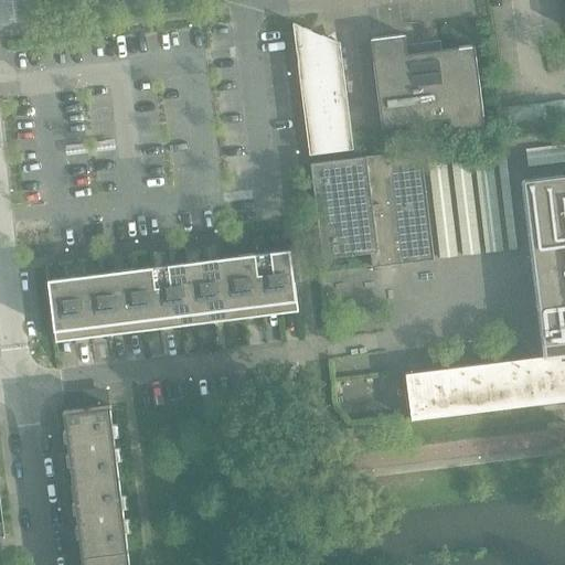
[(340,44),(328,39),(295,25),(295,24),(294,24),(310,156),(354,151),(341,44),(340,44)]
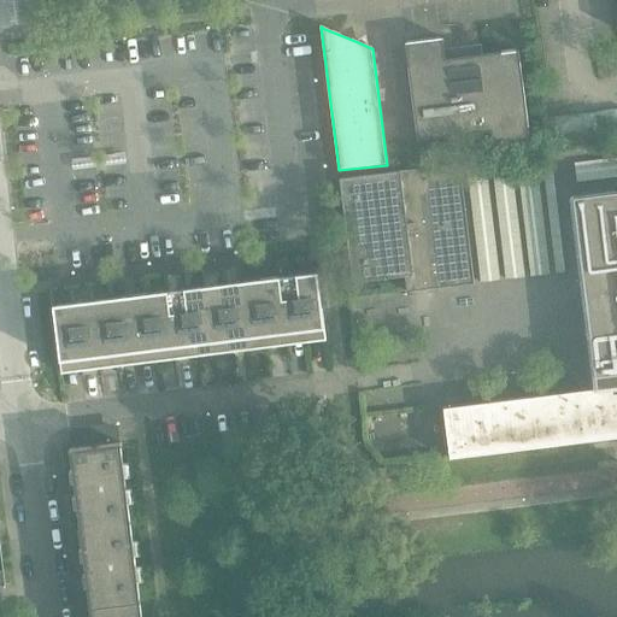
[(492,131),(493,145),(530,140),(519,51),(483,56),(482,46),(445,51),(444,39),(406,43),(406,45),(418,141),(492,131)]
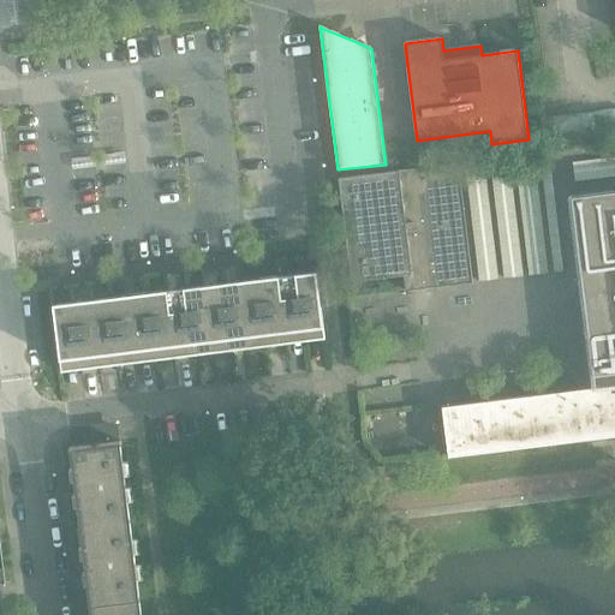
[(614,108),(549,118),(553,142),(614,133),(614,108)]
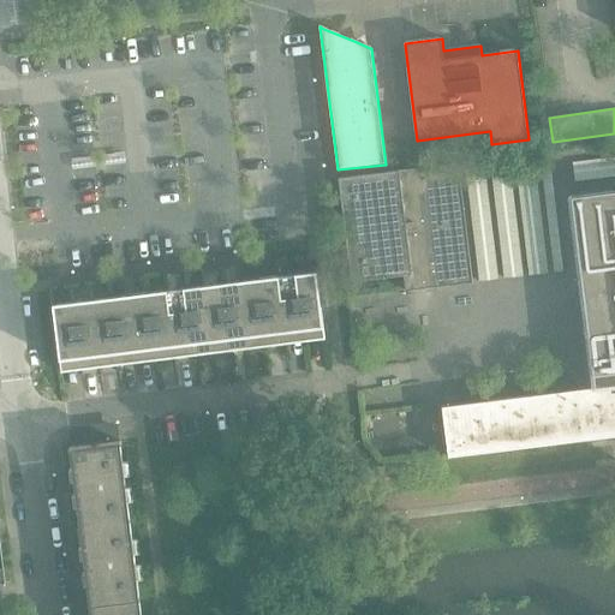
[(404,276),(406,292),(473,284),(459,163),(339,179),(352,282),(404,276)]
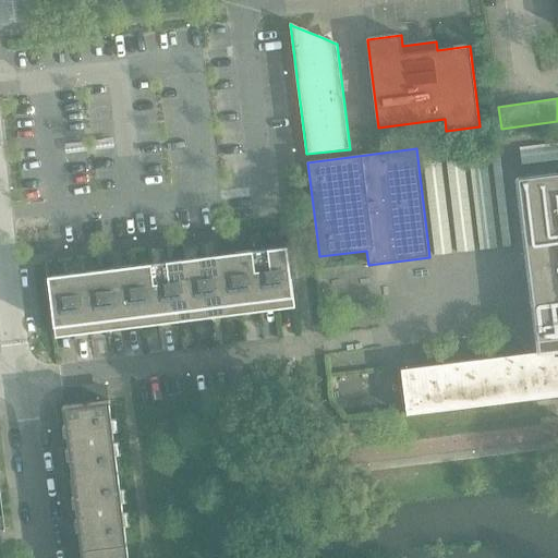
[(517,180),(516,180),(516,182),(517,182),(520,205),(519,205),(519,207),(520,207),(523,229),(522,230),(522,231),(523,231),(526,254),(524,254),(525,256),(526,256),(529,279),(528,279),(528,281),(530,280),(532,303),(531,304),(531,305),(532,305),(535,328),(534,328),(534,330),(535,330),(538,351),(536,351),(537,353),(401,370),(407,415),(557,396),(557,171),(517,177),(517,180)]
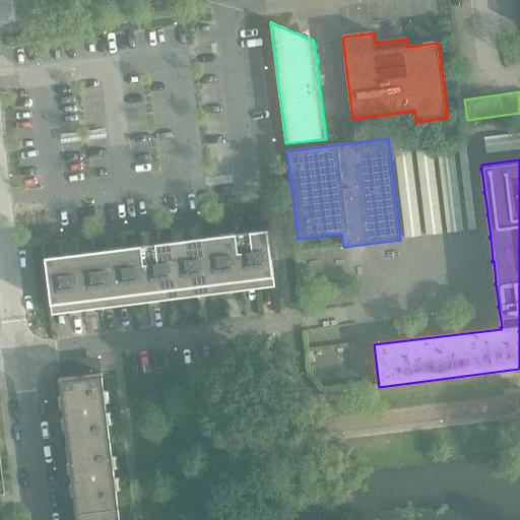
[(252,232),(259,288),(274,286),(273,277),(274,277),(268,230),(252,232)]
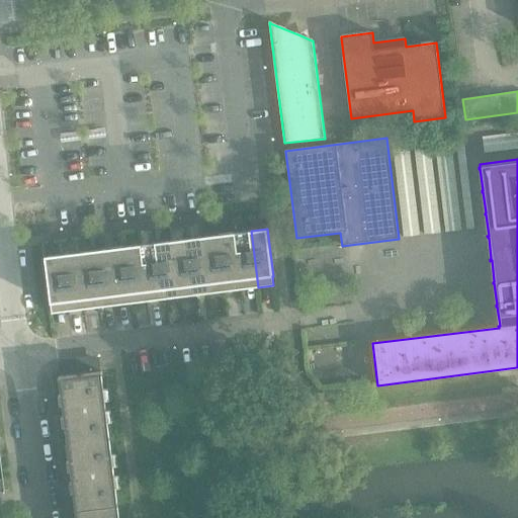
[(235,233),(242,289),(258,287),(251,231),(235,233)]
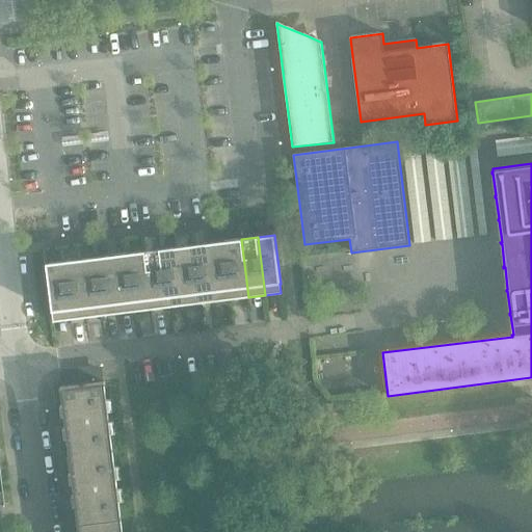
[(225,241),(233,299),(248,297),(241,239),(225,241)]
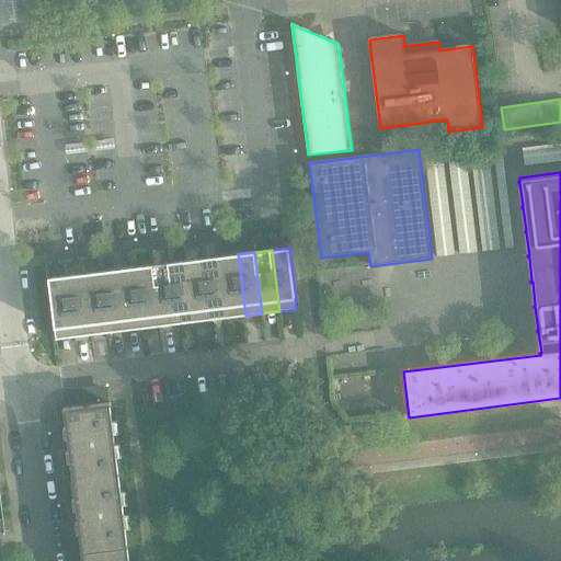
[(238,254),(220,256),(228,318),(245,316),(238,254)]
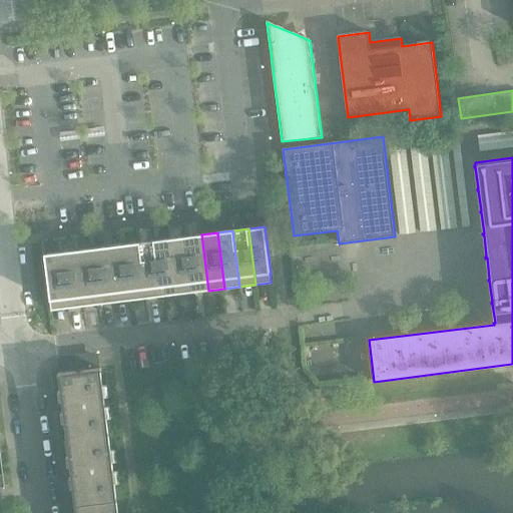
[(201,234),(185,236),(192,293),(208,291),(201,234)]
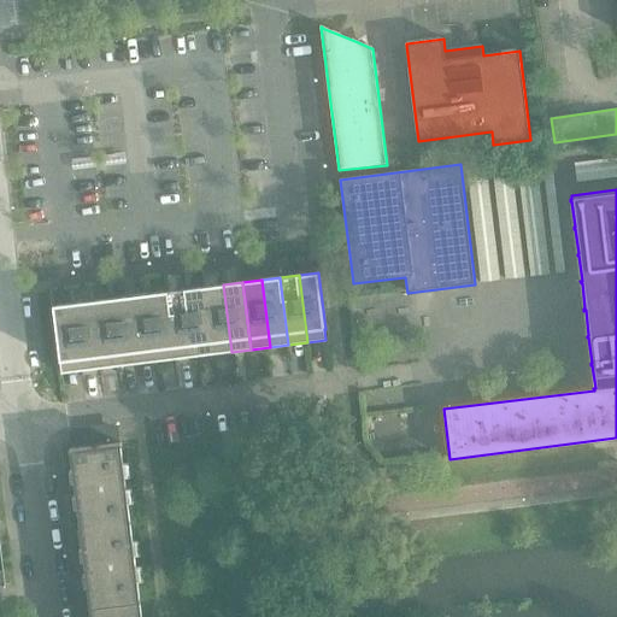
[(205,287),(213,354),(231,352),(223,285),(205,287)]
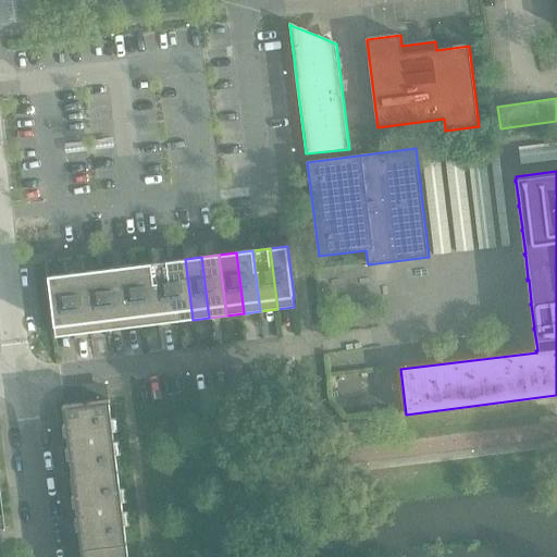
[(168,261),(175,322),(193,320),(185,259),(168,261)]
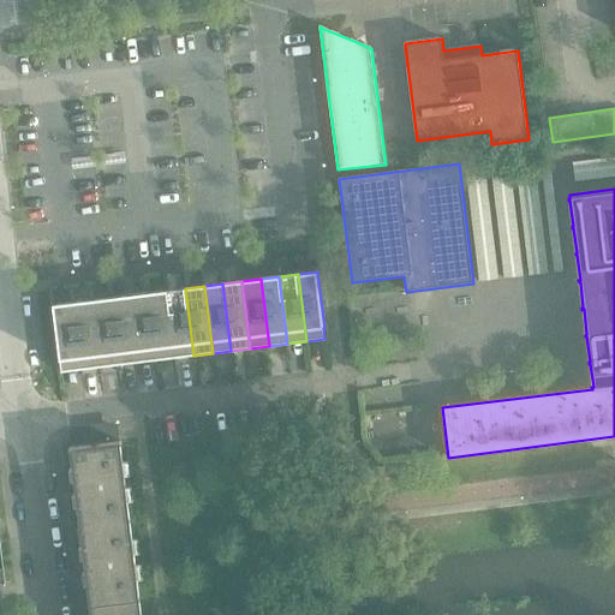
[(166,291),(174,358),(193,356),(185,288),(166,291)]
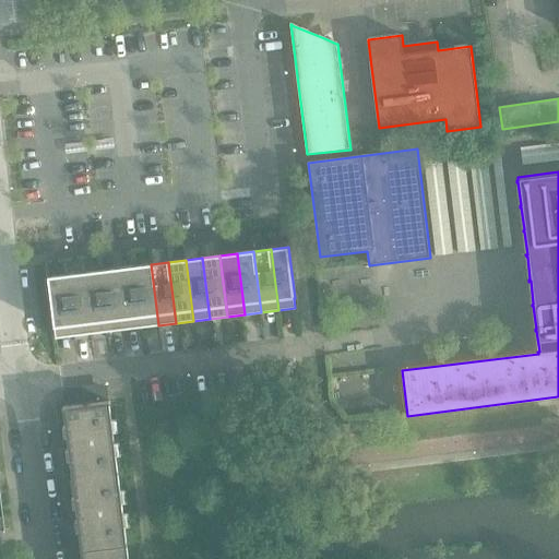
[(158,325),(151,264),(133,266),(142,328),(158,325)]
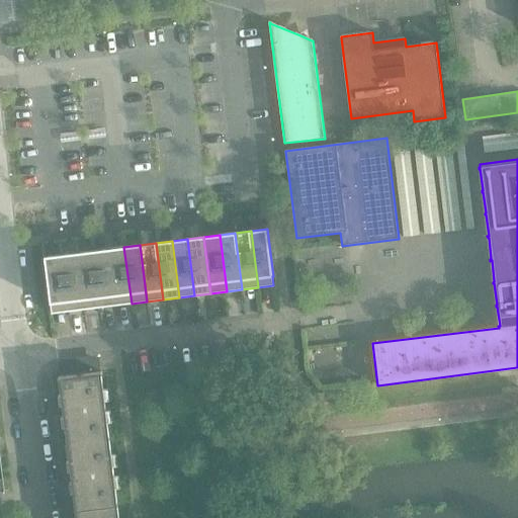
[(108,249),(115,306),(132,304),(123,247),(108,249)]
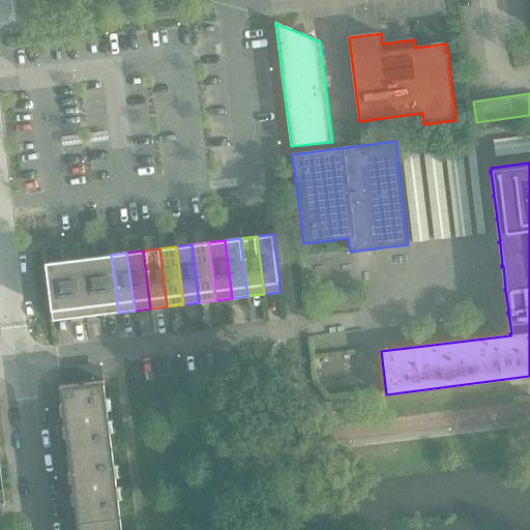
[(111,255),(94,257),(101,315),(118,313),(111,255)]
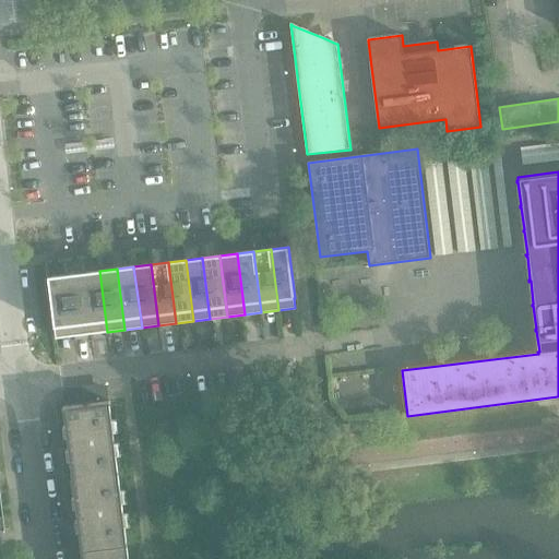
[(99,271),(82,273),(90,334),(107,332),(99,271)]
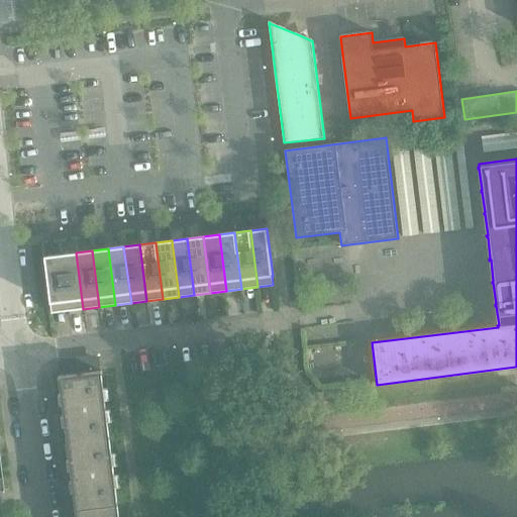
[(61,254),(68,311),(83,309),(76,252),(61,254)]
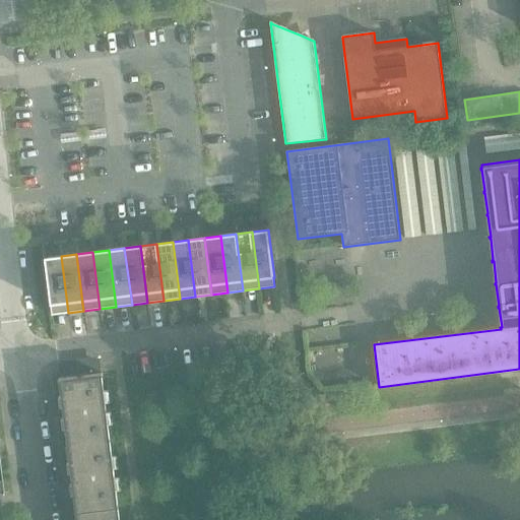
[(68,313),(61,256),(45,258),(51,305),(52,315),(68,313)]
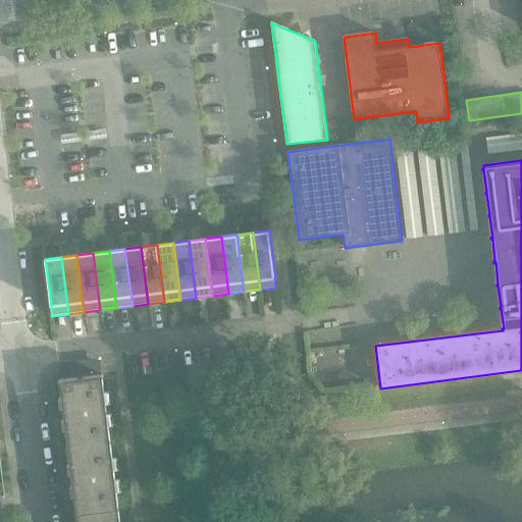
[(68,447),(68,448),(111,442),(102,375),(102,373),(101,373),(100,366),(100,365),(95,363),(90,362),(85,362),(80,362),(74,363),(69,365),(64,367),(59,370),(60,371),(61,378),(60,378),(60,380),(60,382),(63,409),(62,409),(64,420),(65,420),(68,447)]
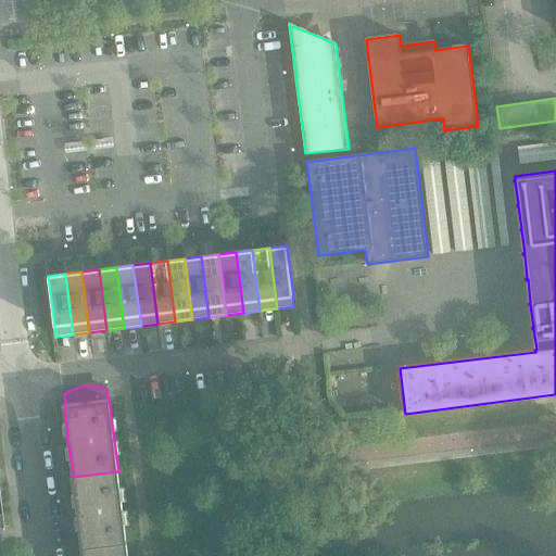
[(81,546),(81,547),(127,542),(118,471),(73,477),(73,478),(77,506),(75,506),(77,518),(78,518),(81,546)]
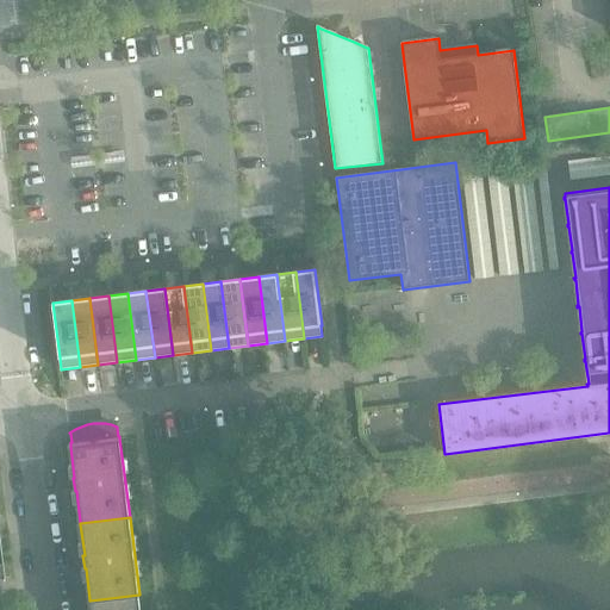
[(141,609),(139,595),(89,601),(89,602),(91,609),(141,609)]
